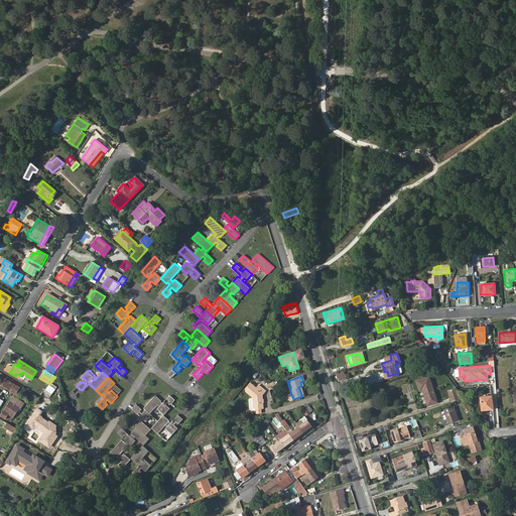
[(416,380),(419,390),(421,389),(422,390),(426,405),(436,402),(428,377),(416,380)]
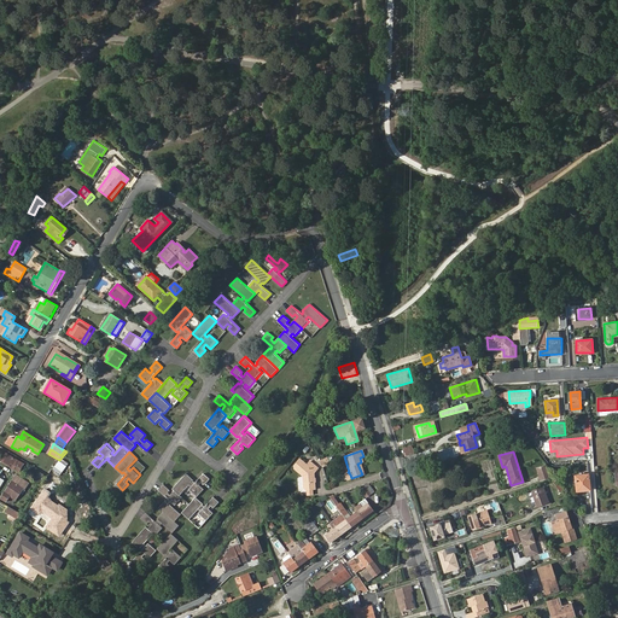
[(7,459),(4,458),(1,462),(19,472),(24,465),(18,461),(9,456),(7,459)]
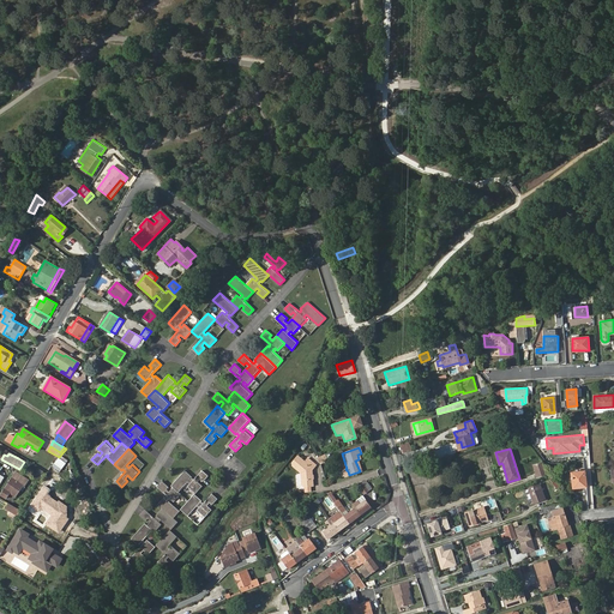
[(300,475),(301,487),(304,488),(305,488),(311,487),(313,487),(312,482),(313,480),(312,476),(308,474),(315,467),(306,459),(304,463),(296,457),(290,464),(292,468),(300,475)]
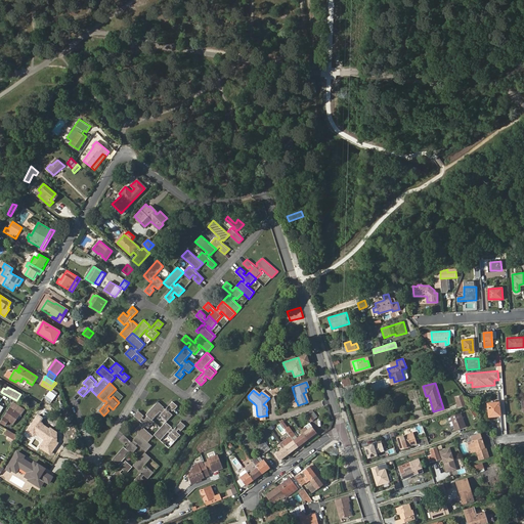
[(454,397),(459,407),(466,404),(462,395),(454,397)]
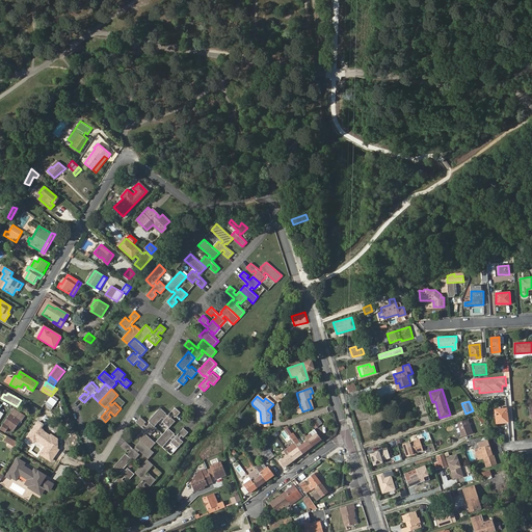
[(30,408),(28,413),(34,417),(36,411),(38,413),(40,409),(33,405),(31,408),(30,408)]
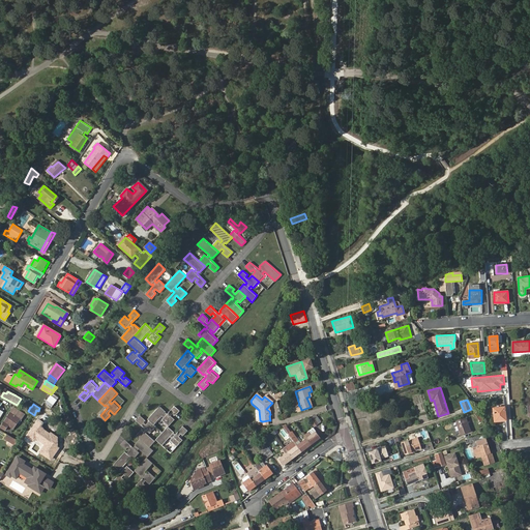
[(160,406),(148,419),(150,420),(155,424),(163,416),(165,418),(163,420),(169,427),(175,419),(172,415),(174,413),(176,415),(180,410),(175,406),(168,414),(166,413),(167,411),(160,406)]
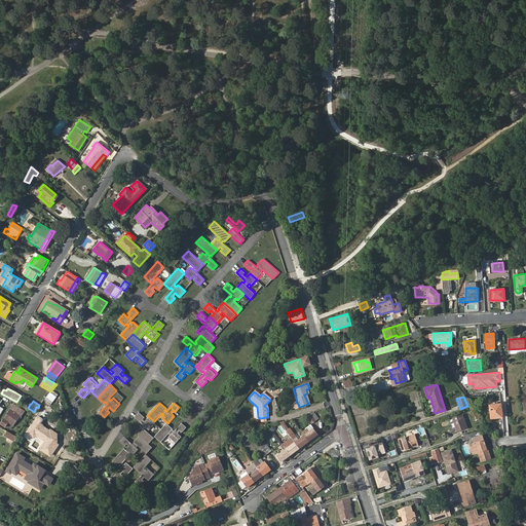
[(499,403),(489,404),(490,418),(500,417),(499,403)]
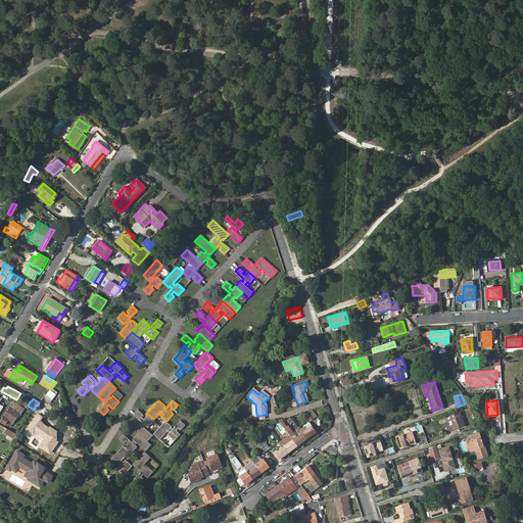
[(10,407),(0,422),(6,425),(9,420),(13,423),(22,408),(13,401),(10,408),(10,407)]
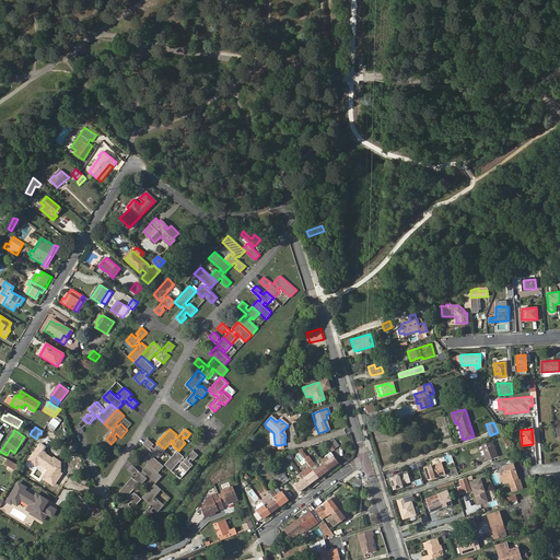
[(500,438),(506,446),(509,445),(502,435),(500,438)]
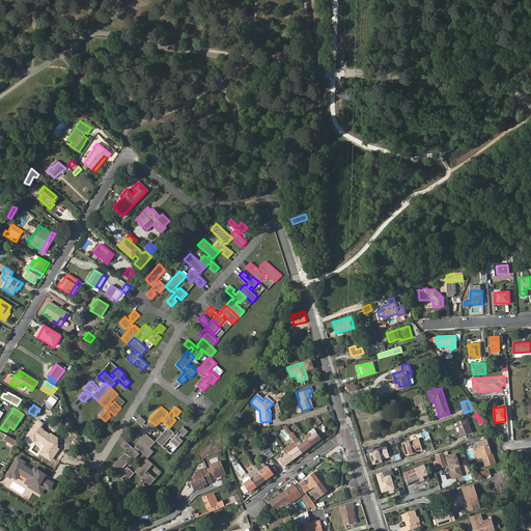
[(137,421),(145,429),(144,430),(143,429),(137,436),(141,440),(150,448),(157,442),(147,434),(149,431),(151,435),(158,428),(150,421),(147,425),(145,423),(146,421),(141,416),(137,421)]
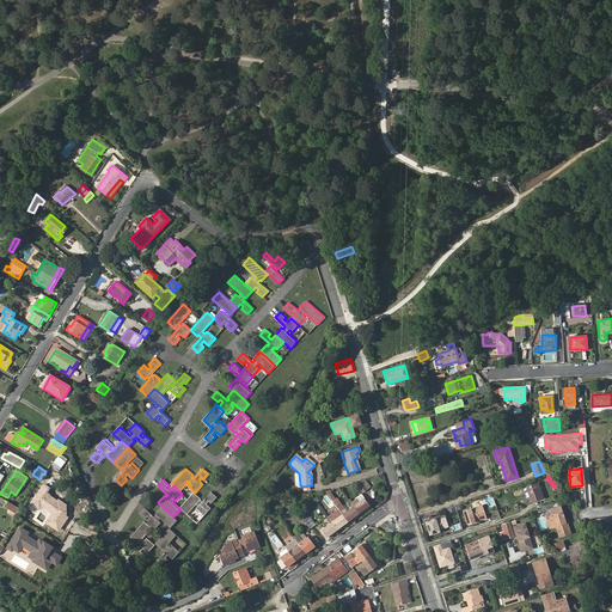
[(357,484),(362,491),(369,487),(366,479),(362,483),(361,482),(357,484)]
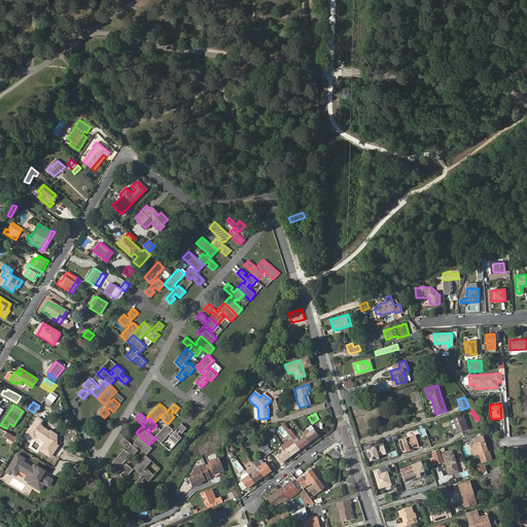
[(453,419),(458,431),(467,428),(463,415),(453,419)]
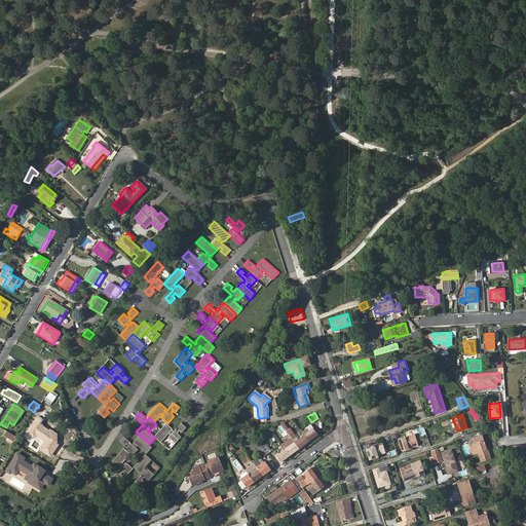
[(43,420),(38,416),(27,433),(34,438),(35,435),(44,441),(39,449),(51,457),(60,445),(58,443),(58,434),(49,428),(49,429),(40,424),(43,420)]
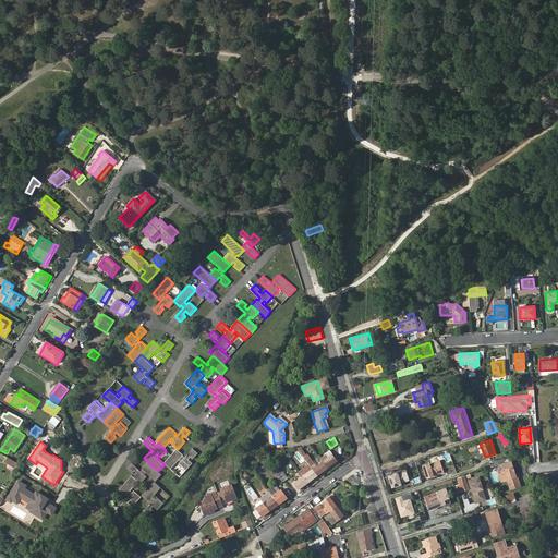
[(198,453),(193,448),(185,457),(185,458),(183,456),(184,455),(178,449),(165,463),(172,469),(180,460),(182,461),(180,464),(186,471),(193,463),(189,459),(192,457),(194,458),(198,453)]
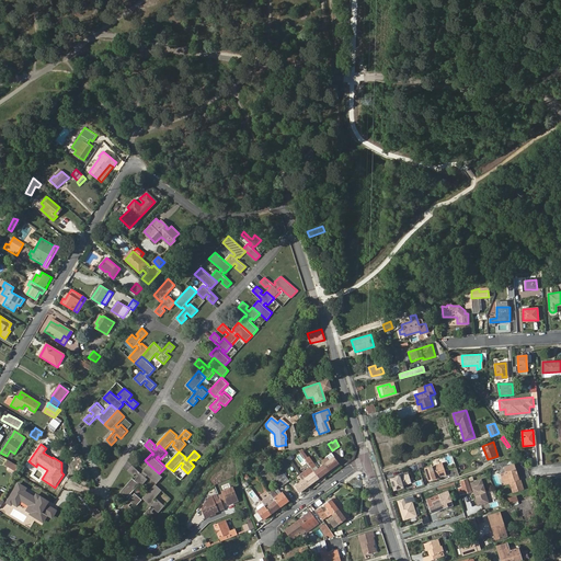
[(322,459),(324,464),(333,457),(330,454),(322,459)]
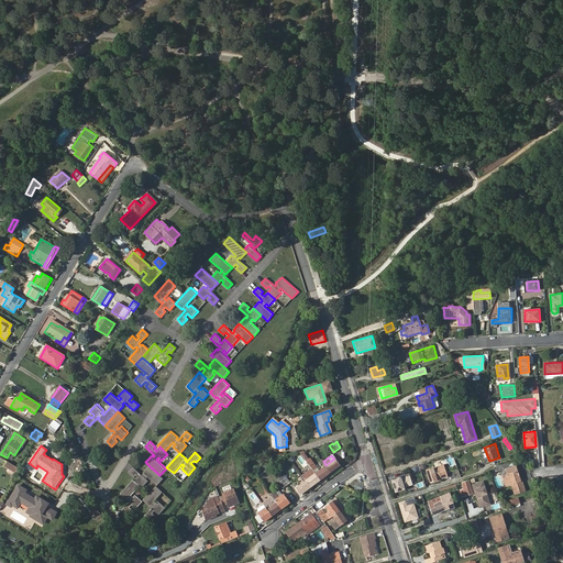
[(326,465),(331,472),(340,464),(335,459),(334,459),(326,465)]
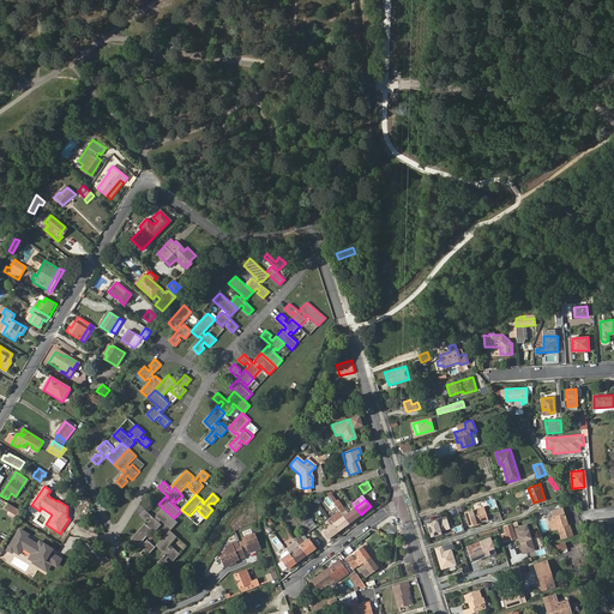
[(18,510),(8,504),(6,509),(16,515),(18,510)]
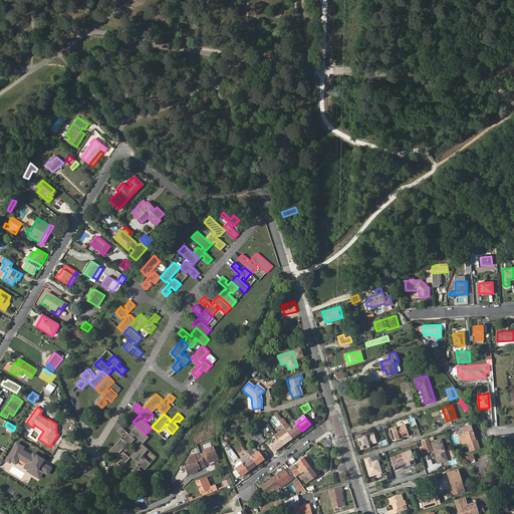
[(292,438),(302,431),(297,425),(288,432),(292,438)]
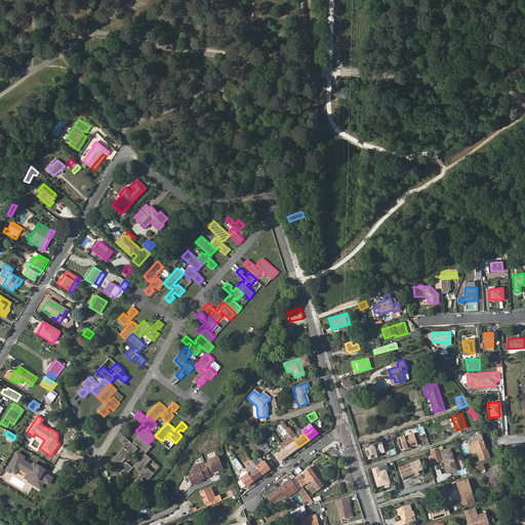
[(413,434),(397,439),(401,449),(416,444),(413,434)]
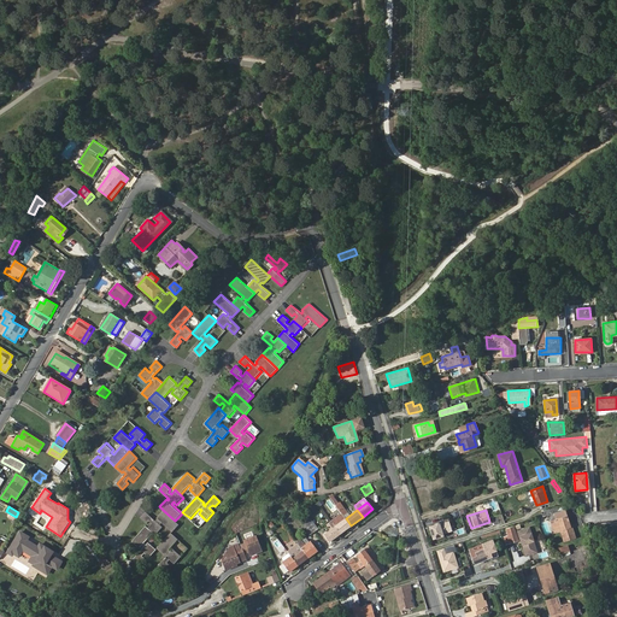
[(568,521),(564,510),(558,511),(553,513),(556,518),(551,521),(552,527),(556,527),(557,528),(558,532),(560,530),(564,541),(576,538),(573,528),(570,528),(568,521)]
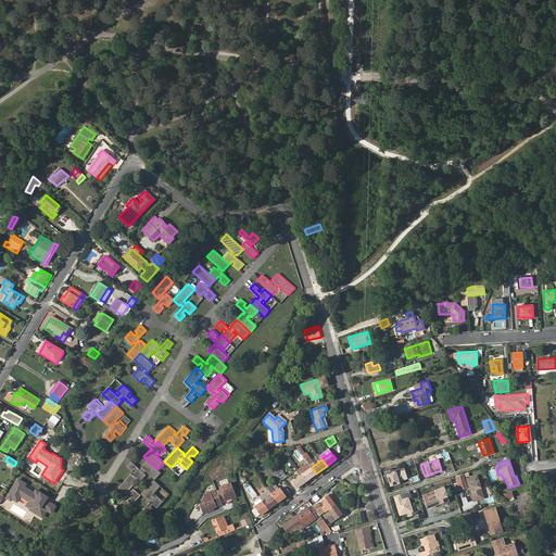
[(138,471),(134,476),(139,480),(141,482),(148,476),(144,474),(147,471),(155,479),(162,472),(158,469),(148,460),(142,467),(143,468),(141,469),(133,462),(127,467),(133,471),(135,469),(138,471)]
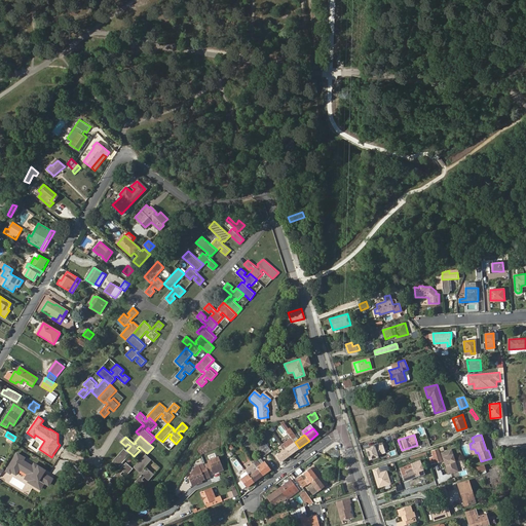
[(290,455),(299,448),(295,442),(291,445),(286,449),(290,455)]
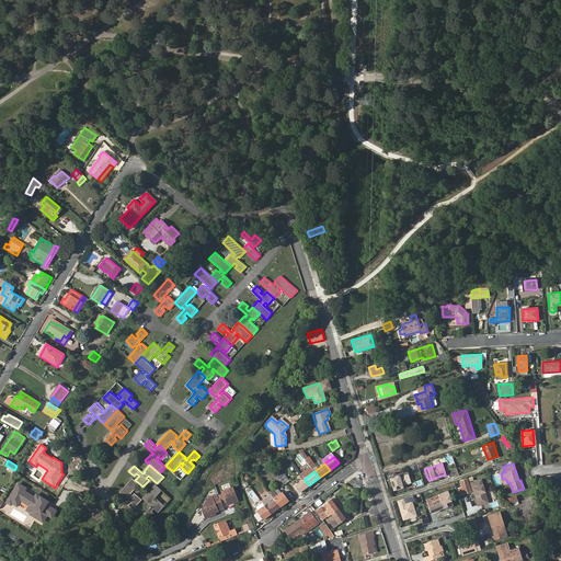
[(284,472),(281,476),(286,483),(289,480),(284,472)]
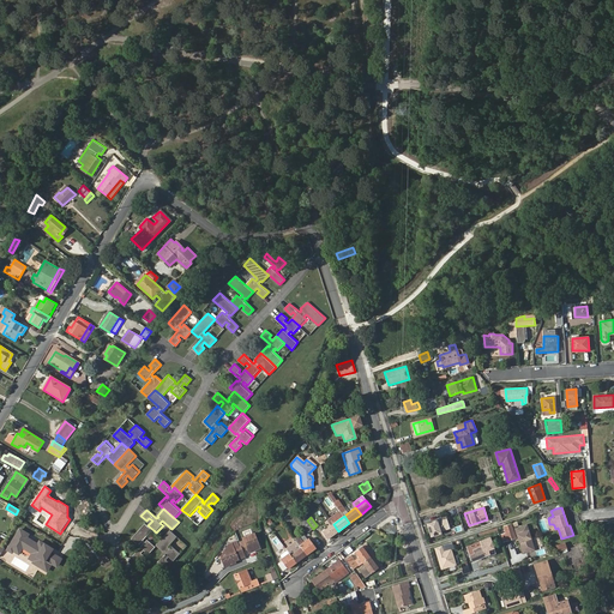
[(446,517),(427,523),(431,536),(440,533),(440,531),(450,528),(446,517)]
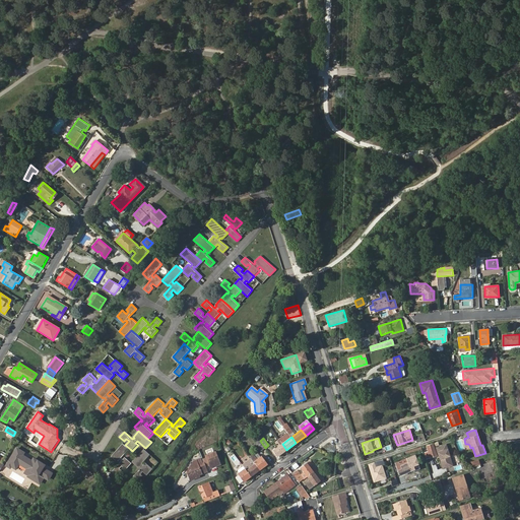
[(265,448),(260,441),(256,444),(261,450),(265,448)]
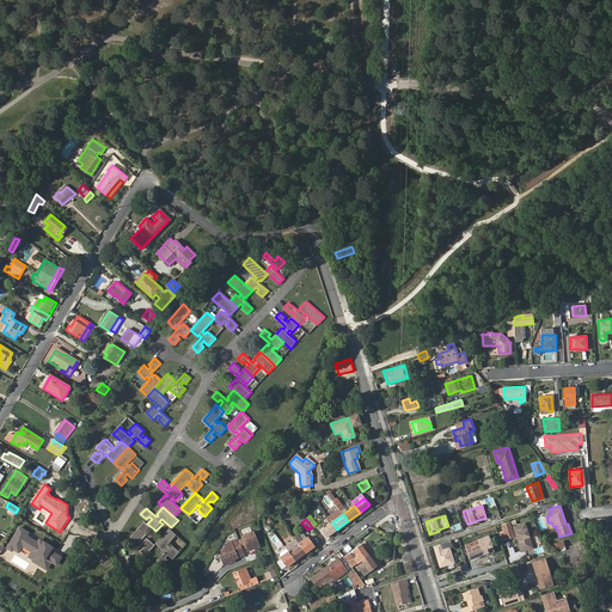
[(510,526),(516,524),(515,520),(502,524),(507,539),(514,537),(510,526)]
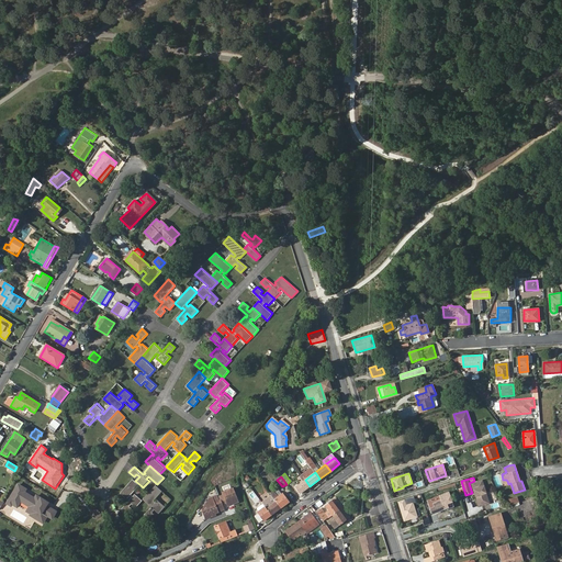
[(134,479),(121,493),(127,499),(128,497),(131,499),(122,509),(127,514),(133,508),(131,506),(133,504),(137,507),(144,499),(137,493),(134,496),(133,494),(141,485),(135,481),(134,479)]
